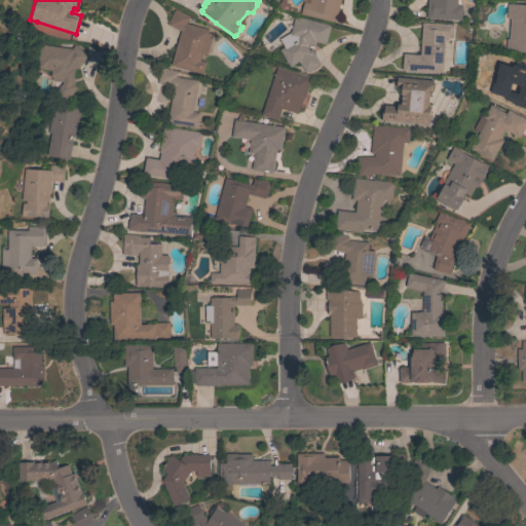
[(340,0),(335,23),(300,13),(303,2),(309,3),(309,0),(340,0)]
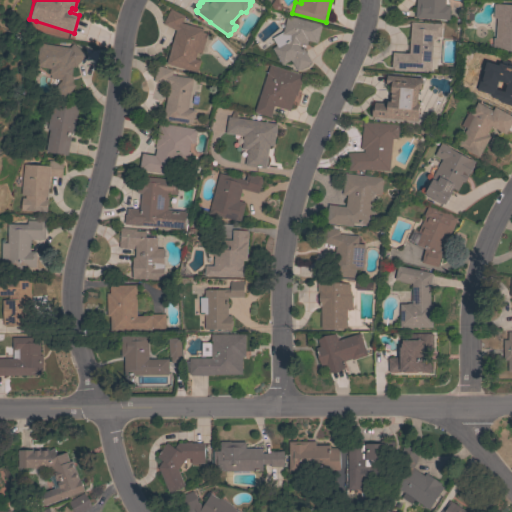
[(444,0),(444,5),(449,6),(449,19),(414,17),(414,0),(444,0)]
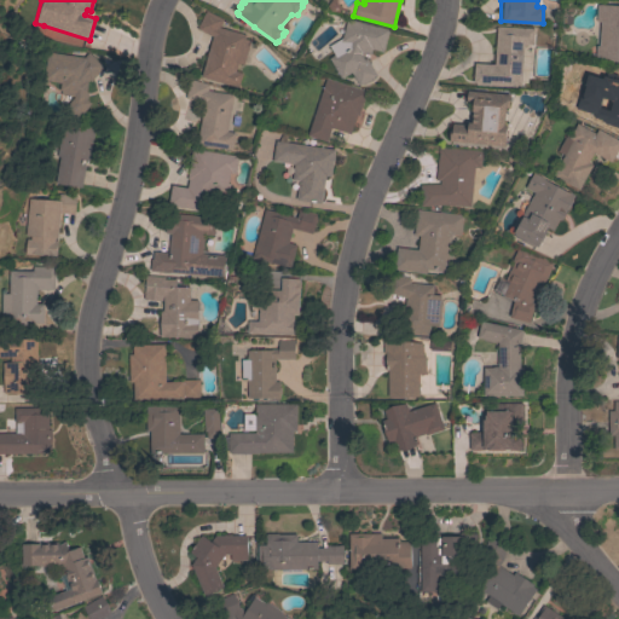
[(596,45),(599,46),(600,21),(596,21),(596,5),(618,5),(618,62),(615,62),(595,57),(596,45)]
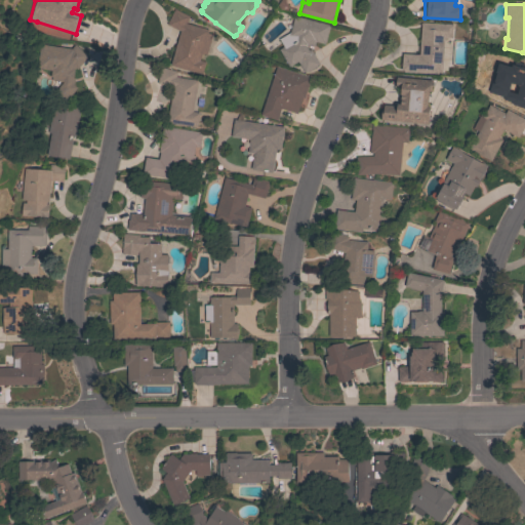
[(166,25),(173,9),(189,16),(185,24),(208,30),(207,33),(211,34),(206,54),(201,53),(199,61),(205,62),(202,74),(169,66),(178,31),(166,25)]
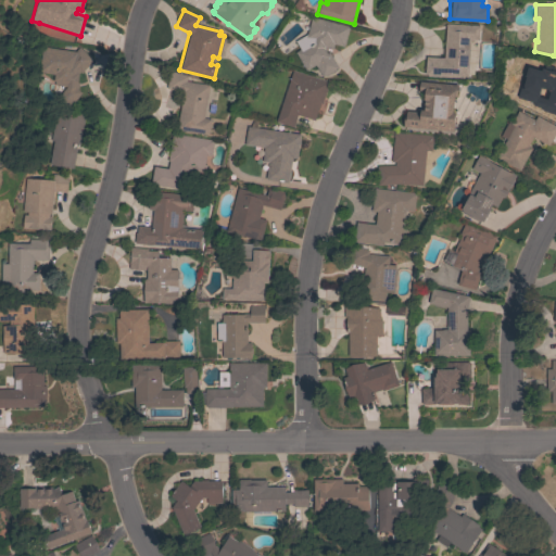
[(311,16),(348,26),(343,47),(333,45),(332,49),(325,47),(325,50),(326,53),(328,51),(338,67),(335,68),(336,71),(326,76),(325,75),(321,77),(315,65),(305,71),(294,52),(300,49),(294,41),(306,35),(311,16)]
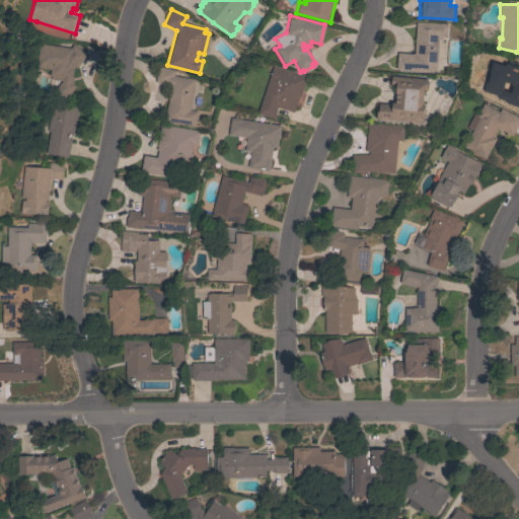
[(436,72),(396,69),(397,53),(414,54),(416,22),(447,24),(446,38),(438,38),(436,72)]
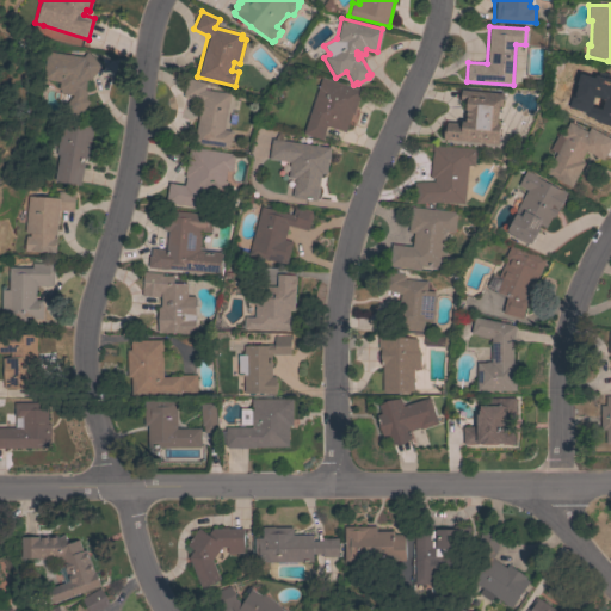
[(86,51),(102,65),(88,81),(87,79),(86,80),(84,91),(86,91),(85,99),(90,103),(75,118),(62,107),(73,94),(59,93),(59,90),(57,90),(59,82),(41,80),(44,51),(82,56),(86,51)]
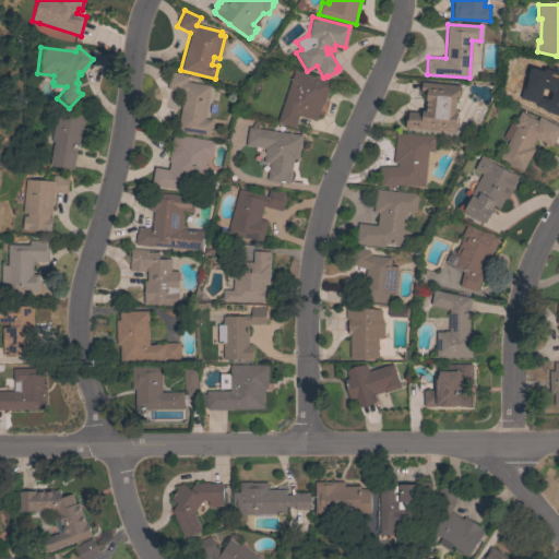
[(546,116),(516,102),(525,83),(534,87),(542,72),(543,72),(547,64),(555,69),(558,67),(558,87),(558,88),(546,116)]
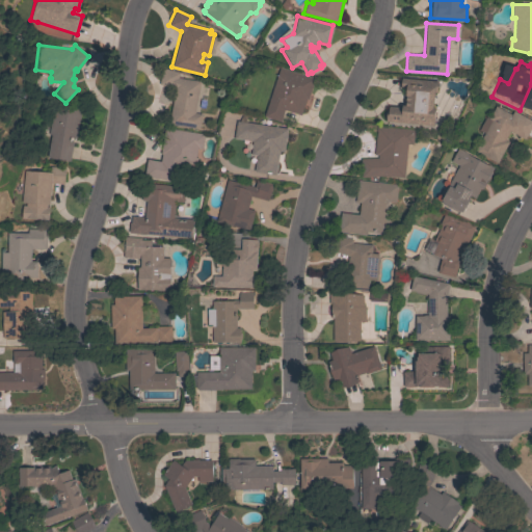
[(280,68),(314,79),(308,100),(306,99),(300,115),(284,110),(281,122),(264,116),(280,68)]
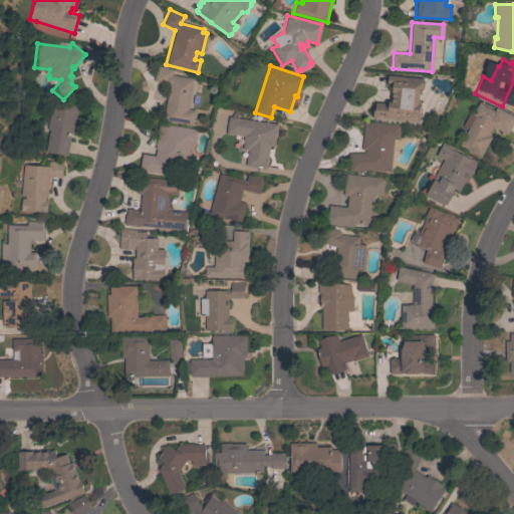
[(193,78),(188,109),(194,110),(192,124),(163,120),(168,85),(153,81),(157,66),(173,70),(172,75),(193,78)]
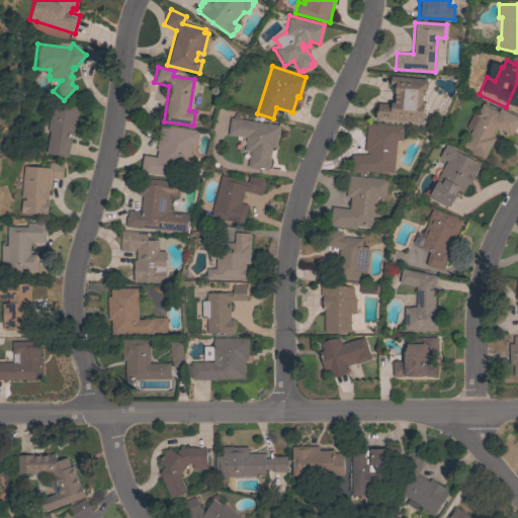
[(375,118),(376,108),(377,108),(378,103),(391,104),(391,102),(394,103),(395,93),(395,86),(390,85),(391,76),(428,79),(427,91),(424,91),(423,103),(424,103),(422,121),(375,118)]
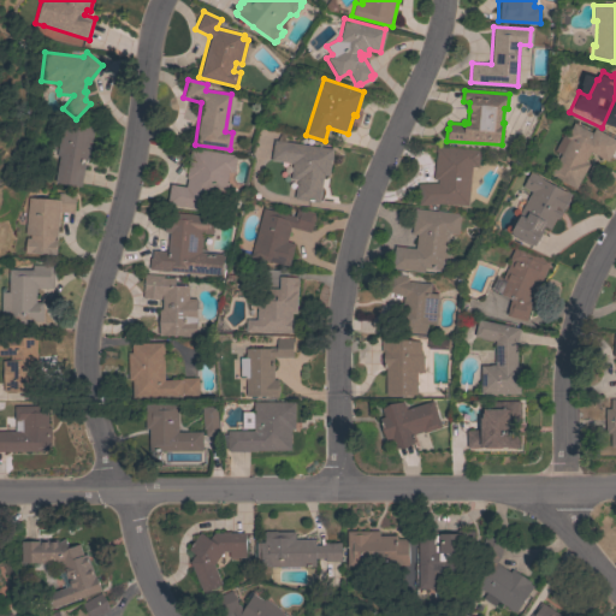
[(88,160),(82,159),(81,164),(84,164),(81,188),(54,183),(58,158),(52,157),(58,120),(94,126),(88,160)]
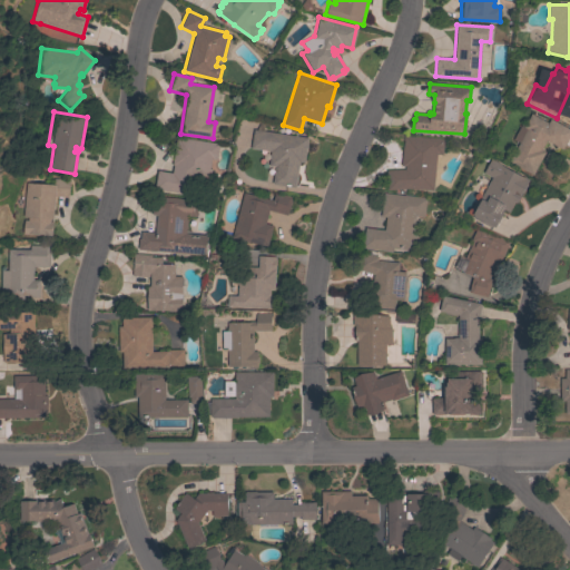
[(548,123),(550,119),(569,129),(569,135),(562,149),(546,140),(541,150),(544,153),(536,169),(534,169),(531,174),(509,161),(519,143),(512,139),(520,126),(523,127),(530,114),(548,123)]
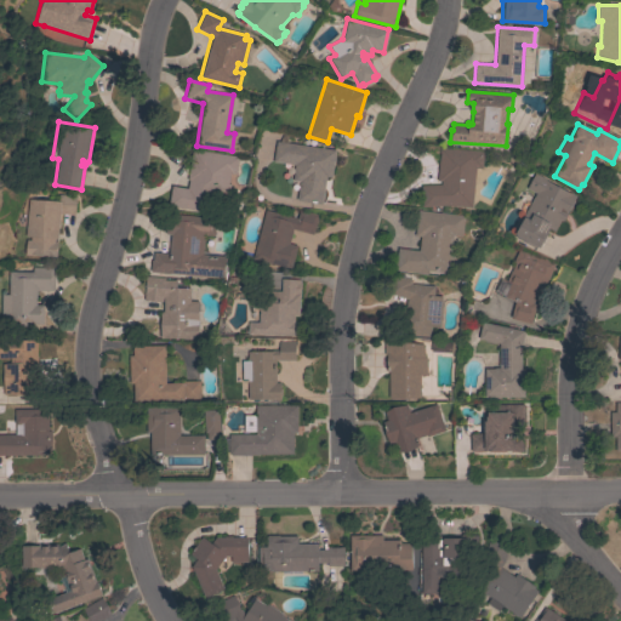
[(335,151),(331,177),(326,176),(322,204),(296,200),(300,182),(292,181),(295,165),(272,161),(275,141),(335,151)]
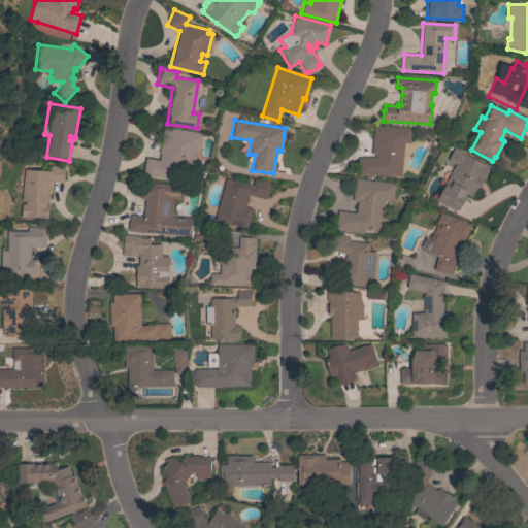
[(374,154),(371,154),(373,126),(410,129),(409,143),(404,143),(401,176),(381,174),(359,175),(358,158),(374,157),(374,154)]
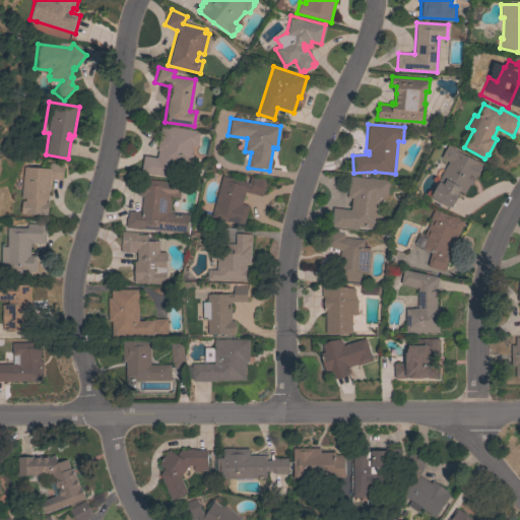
[(160,125),(199,131),(197,145),(192,145),(191,154),(192,154),(191,167),(174,165),(173,178),(140,173),(143,155),(156,157),(157,150),(156,150),(160,125)]
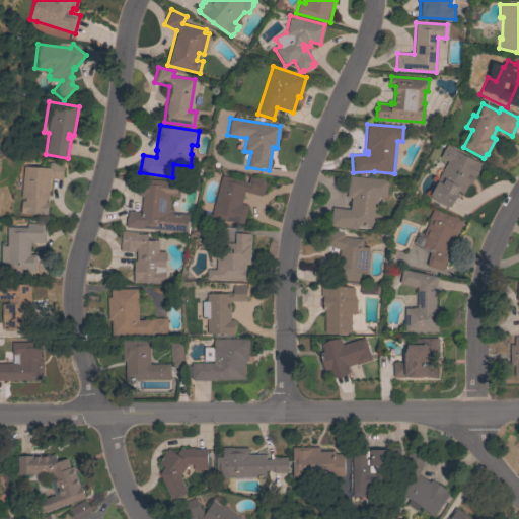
[(478,168),(479,169),(475,176),(474,175),(468,188),(466,187),(463,193),(457,190),(457,192),(458,193),(451,207),(449,206),(448,208),(430,199),(431,197),(430,196),(431,194),(431,193),(434,188),(437,182),(436,181),(447,161),(439,157),(446,144),(455,149),(455,150),(477,162),(478,161),(482,163),(478,168)]
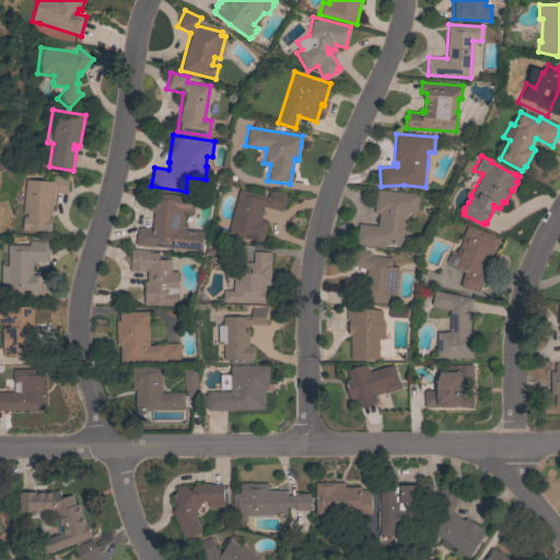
[(54,182),(54,176),(68,177),(67,194),(54,193),(50,232),(22,230),(23,217),(26,217),(26,213),(22,213),(24,179),(54,182)]
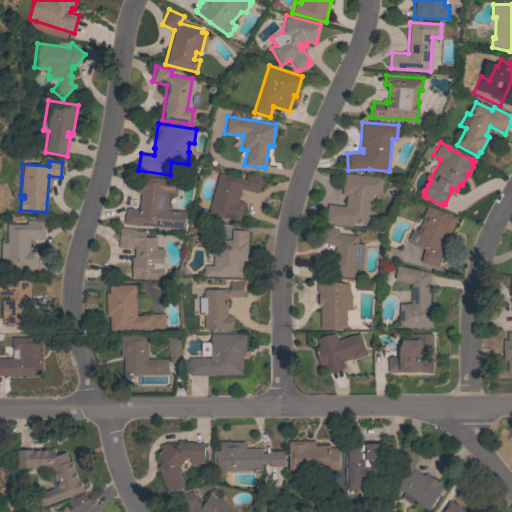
[(218,173),(244,180),(245,175),(261,179),(258,193),(241,189),(238,201),(244,203),(239,222),(210,214),(211,213),(208,213),(218,173)]
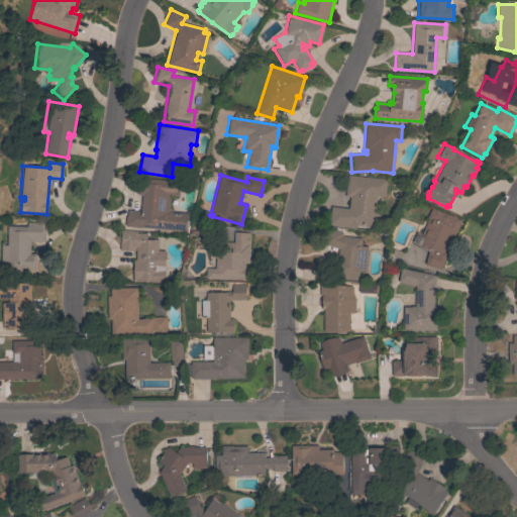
[(387,180),(384,197),(377,196),(373,227),(356,225),(356,228),(328,225),(331,206),(348,208),(349,197),(344,196),(347,175),(387,180)]
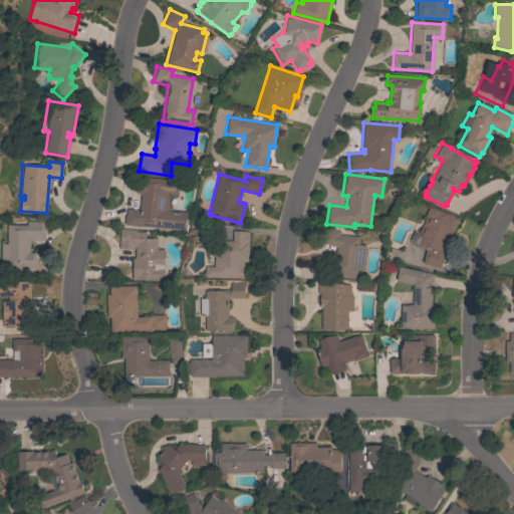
[(124,215),(125,215),(126,208),(139,210),(141,195),(137,194),(138,177),(178,181),(177,196),(169,195),(168,211),(187,213),(185,231),(123,225),(124,215)]
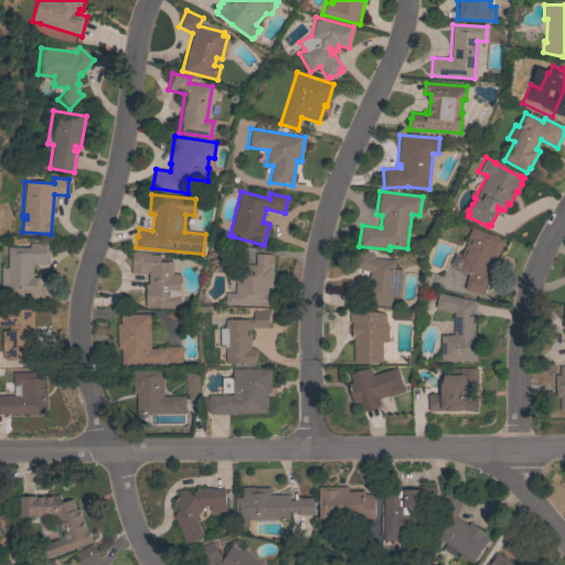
[(468,238),(467,238),(472,224),(504,238),(494,262),(491,260),(484,276),(488,277),(483,295),(465,289),(468,275),(458,270),(464,257),(460,255),(468,238)]
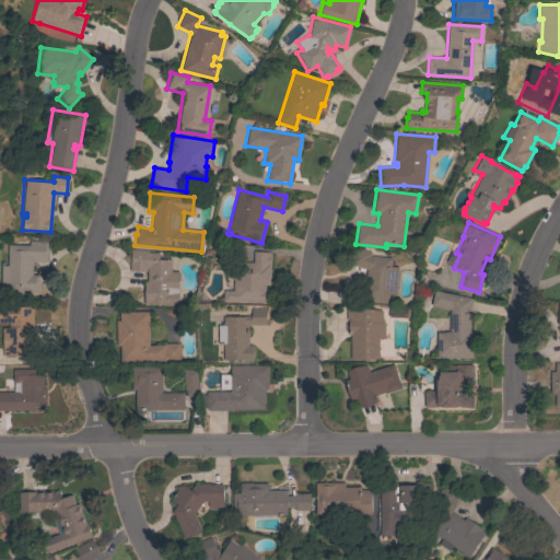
[(28,245),(28,241),(38,242),(38,240),(49,241),(49,263),(33,261),(32,275),(39,275),(39,292),(26,292),(26,290),(23,290),(23,294),(10,294),(10,290),(0,290),(0,266),(7,266),(8,245),(28,245)]
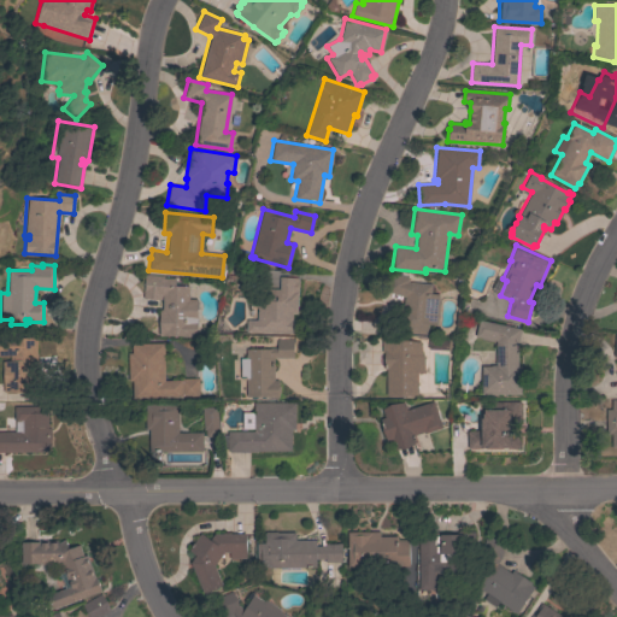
[(435,335),(400,331),(401,319),(395,318),(397,304),(404,304),(404,297),(385,291),(391,272),(409,278),(407,282),(432,285),(430,294),(439,294),(435,335)]
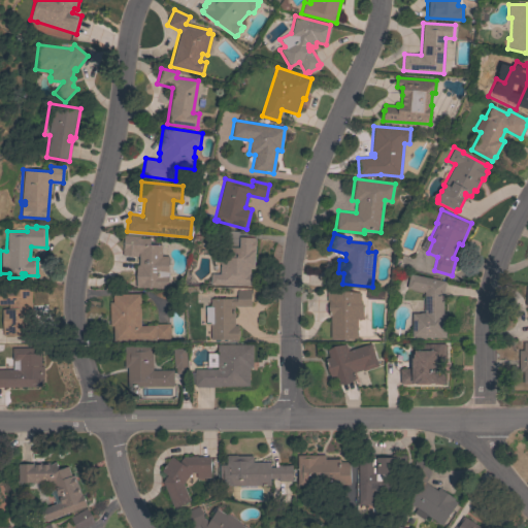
[(161,256),(168,256),(168,288),(136,288),(136,265),(138,265),(138,257),(122,255),(124,235),(139,236),(139,238),(150,238),(150,244),(161,244),(161,246),(161,256)]
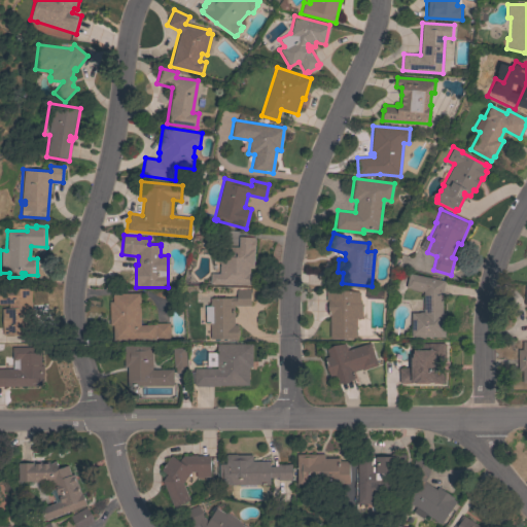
[(253,268),(249,268),(248,284),(210,283),(210,274),(219,274),(219,256),(230,256),(231,247),(238,247),(238,237),(254,238),(253,268)]
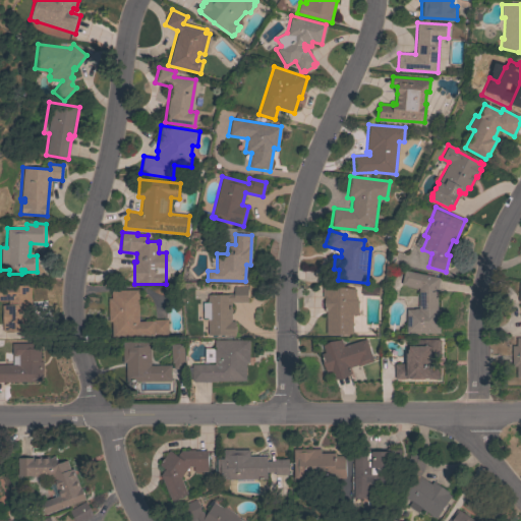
[(401,284),(404,271),(440,278),(437,291),(438,309),(440,309),(440,333),(416,334),(416,336),(408,336),(408,333),(406,333),(406,309),(414,309),(414,308),(418,308),(418,288),(401,284)]
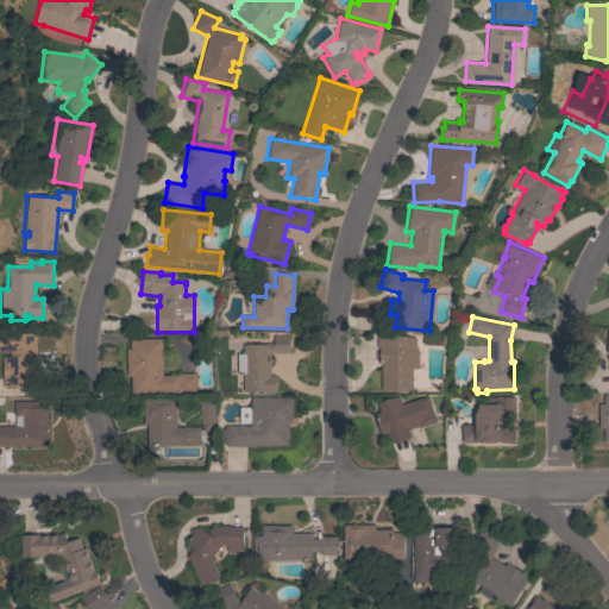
[(1,357),(10,356),(10,351),(0,351),(0,332),(36,332),(37,385),(2,387),(1,357)]
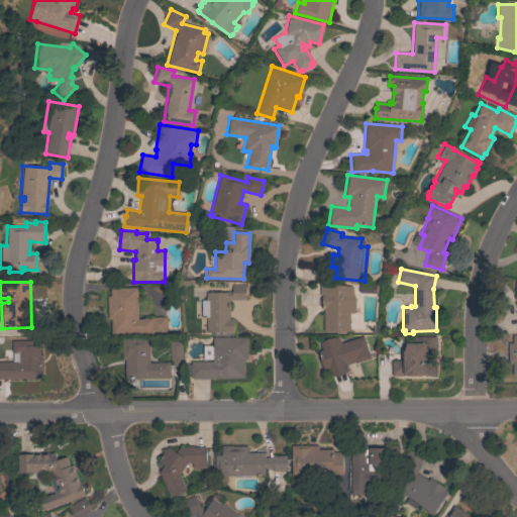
[(206,317),(201,317),(201,300),(206,300),(205,293),(225,292),(231,291),(231,284),(245,284),(245,300),(229,300),(229,332),(206,332),(206,317)]
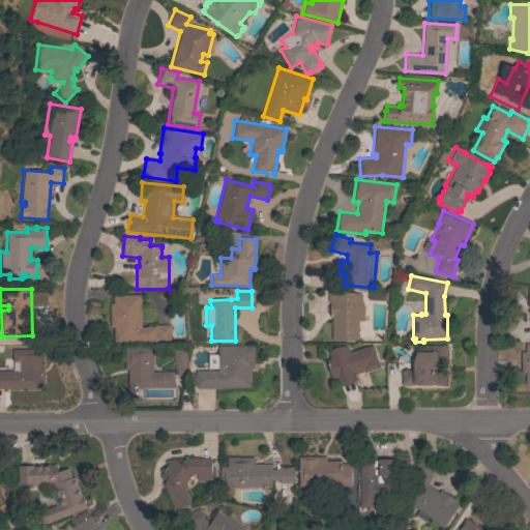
[(331,340),(331,314),(329,314),(329,302),(327,302),(327,293),(361,293),(361,305),(363,305),(363,321),(358,320),(358,340),(331,340)]
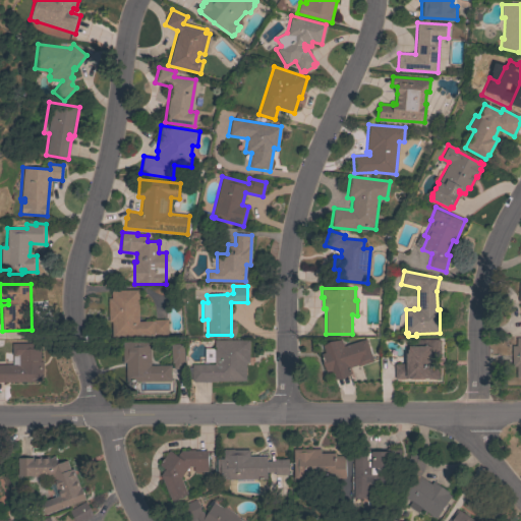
[(137,290),(138,322),(153,321),(153,320),(167,320),(168,336),(111,337),(111,322),(108,322),(108,298),(111,298),(111,290),(137,290)]
